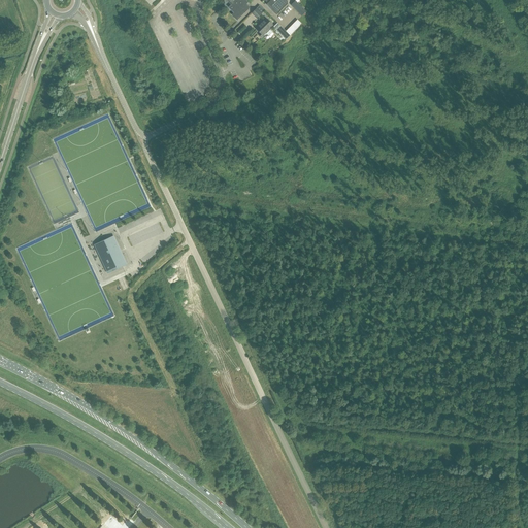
[(253,9),(246,4),(249,2),(246,0),(224,0),(227,2),(228,0),(232,4),(230,5),(230,6),(228,7),(233,12),(232,14),(237,21),(244,13),(246,15),(253,9)]
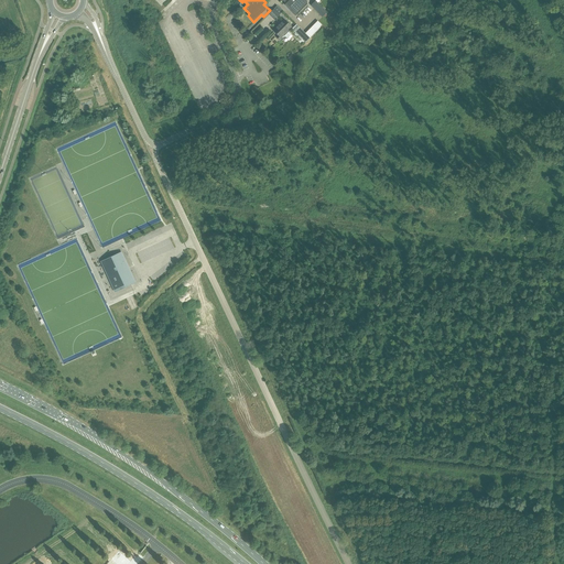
[(282,0),(285,2),(286,0),(289,0),(285,4),(295,15),(307,4),(307,1),(305,0),(282,0)]
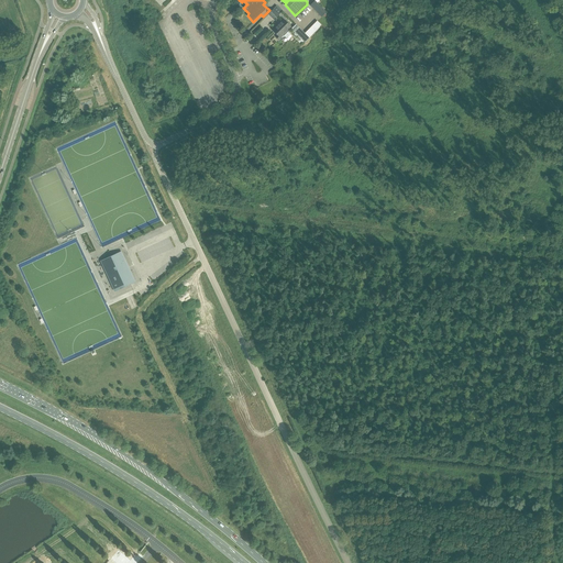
[(327,12),(318,3),(320,1),(319,0),(315,0),(310,6),(322,17),(327,12)]
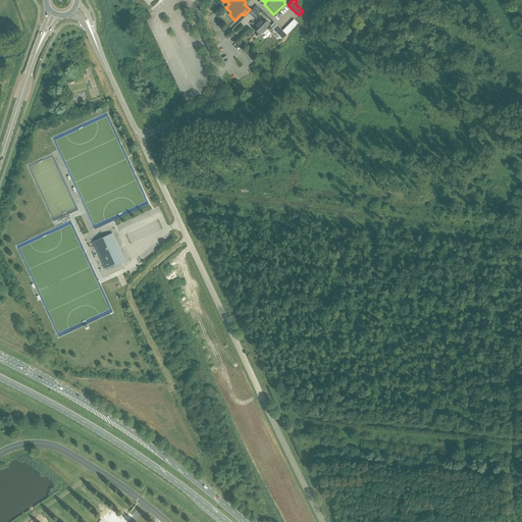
[(254,8),(249,13),(254,18),(259,13),(262,11),(257,6),(254,8)]
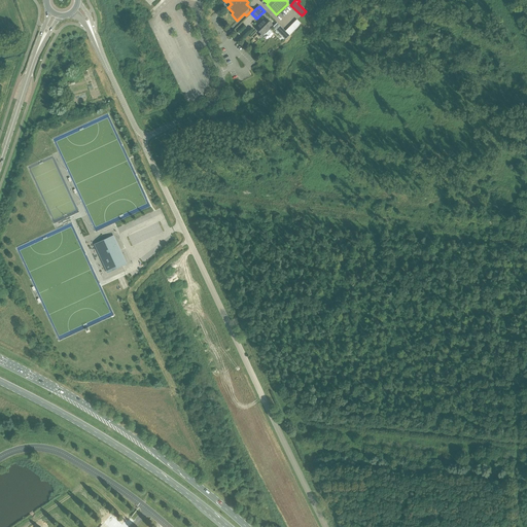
[(261,23),(255,29),(260,33),(258,35),(260,37),(266,33),(268,36),(273,31),(270,28),(273,25),(266,19),(261,23)]
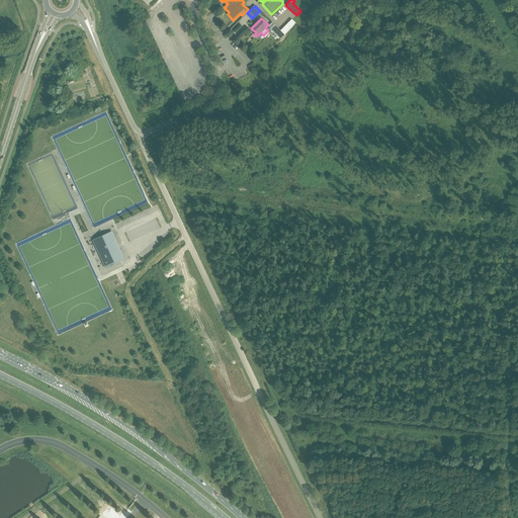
[(281,29),(285,34),(296,22),(292,18),(281,29)]
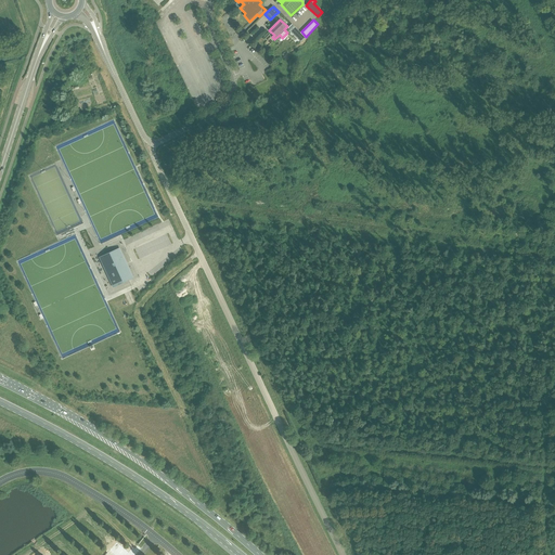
[(297,29),(292,24),(287,28),(294,35),(300,41),(305,37),(297,29)]
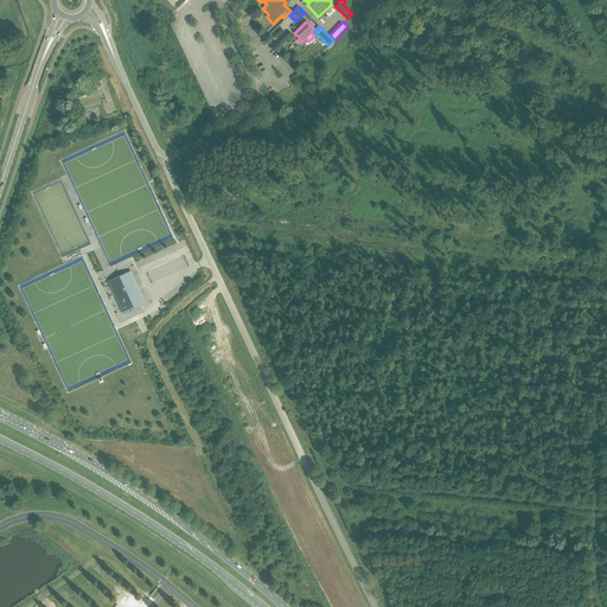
[(115,280),(113,285),(119,296),(121,296),(122,299),(120,301),(119,302),(125,314),(146,305),(135,280),(133,281),(131,276),(126,274),(115,280)]
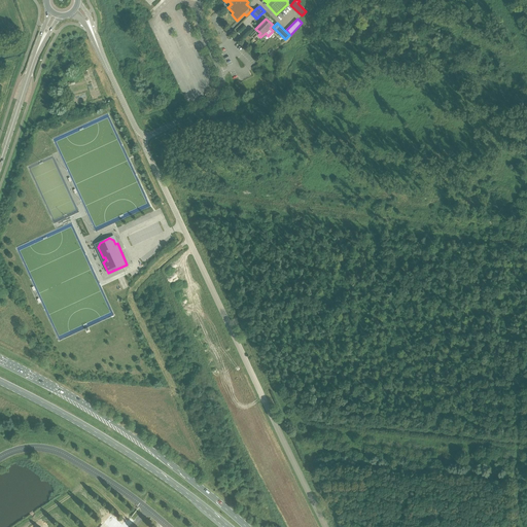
[(119,278),(124,288),(129,287),(126,276),(119,278)]
